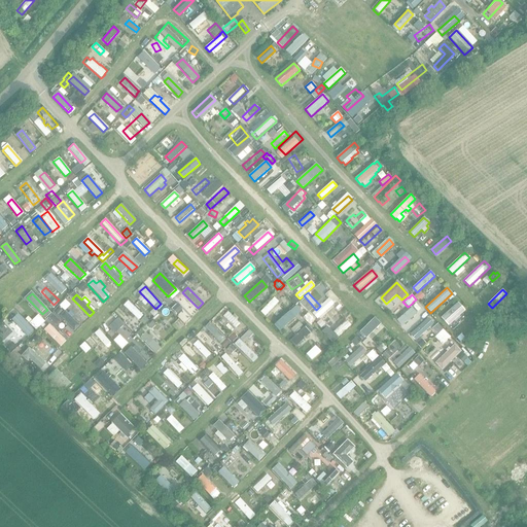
[(132,295),(127,301),(141,316),(146,312),(132,295)]
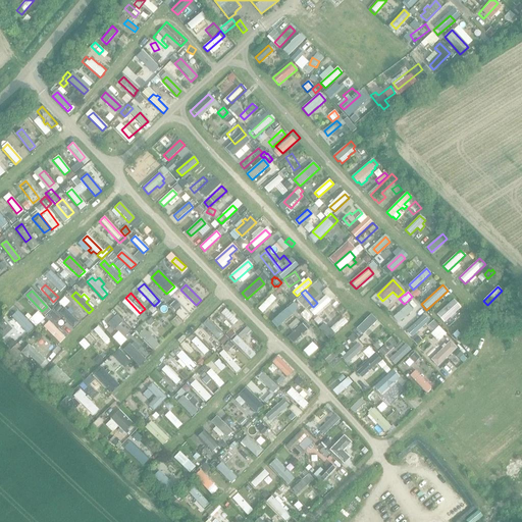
[(317,314),(335,298),(330,293),(312,309),(317,314)]
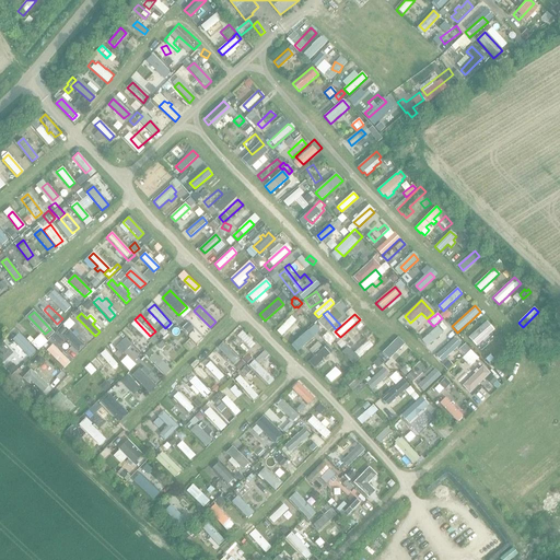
[(468,342),(489,323),(483,317),(463,337),(468,342)]
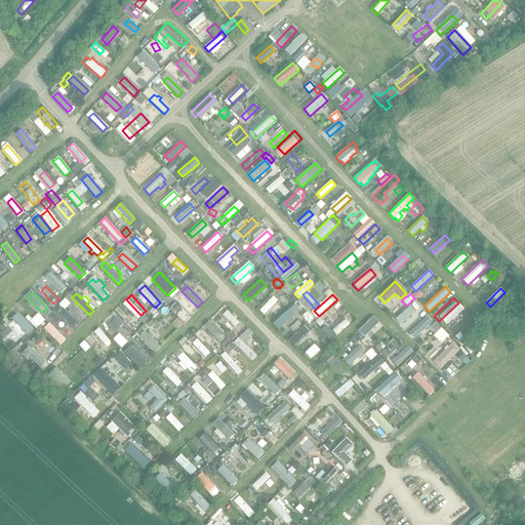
[(271,298),(259,311),(264,315),(275,304),(271,298)]
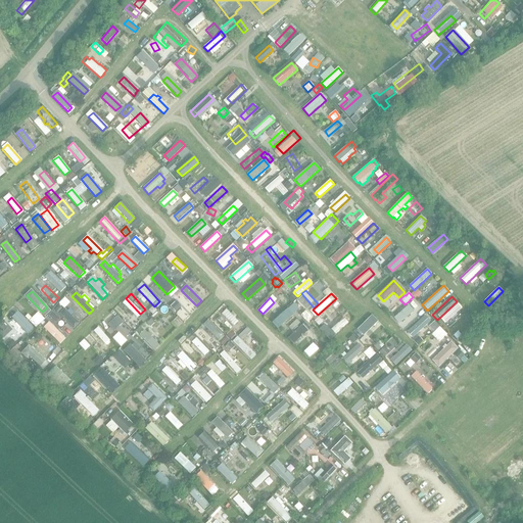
[(168,306),(174,313),(178,310),(172,302),(168,306)]
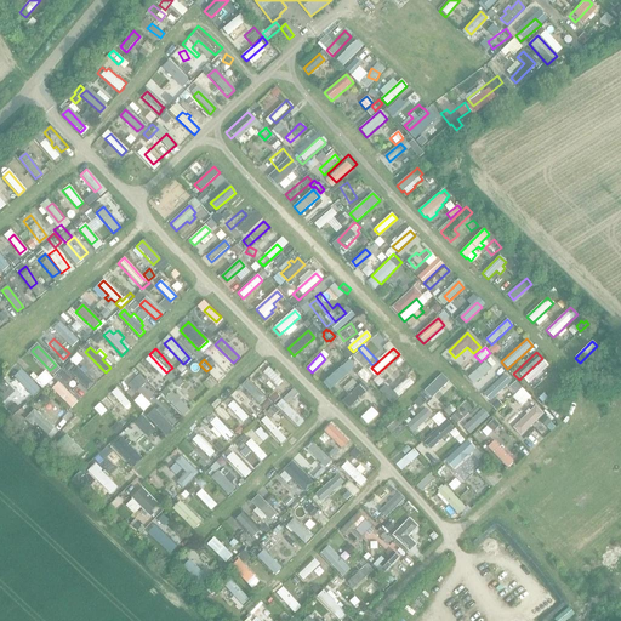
[(472,385),(493,366),(486,360),(466,379),(472,385)]
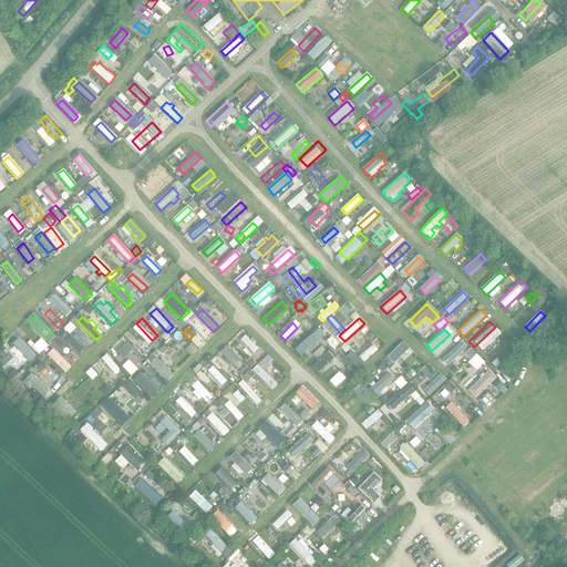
[(64,340),(80,357),(85,351),(70,334),(64,340)]
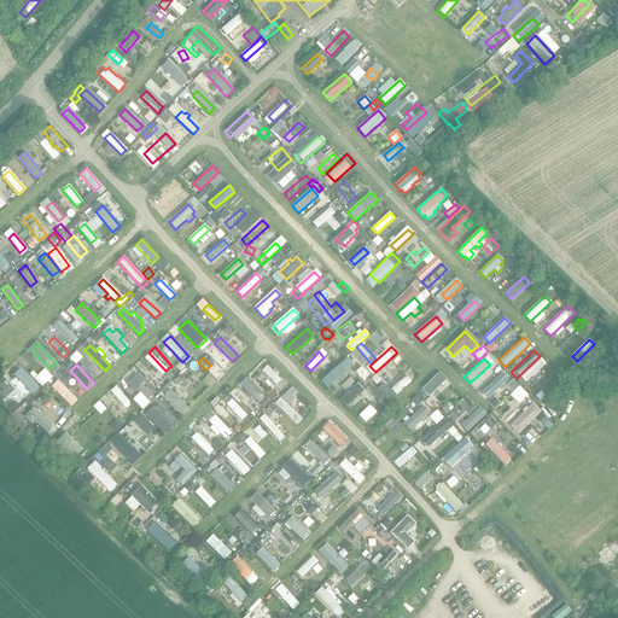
[(339,365),(321,383),(327,389),(337,380),(339,382),(343,378),(342,377),(347,372),(339,365)]
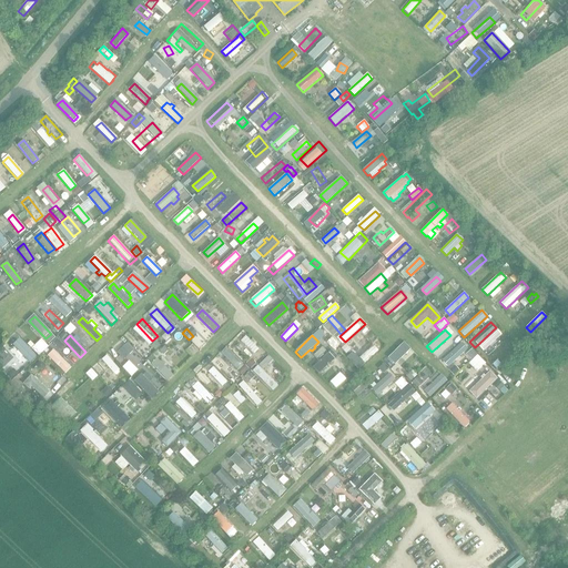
[(241,341),(254,354),(259,350),(245,336),(241,341)]
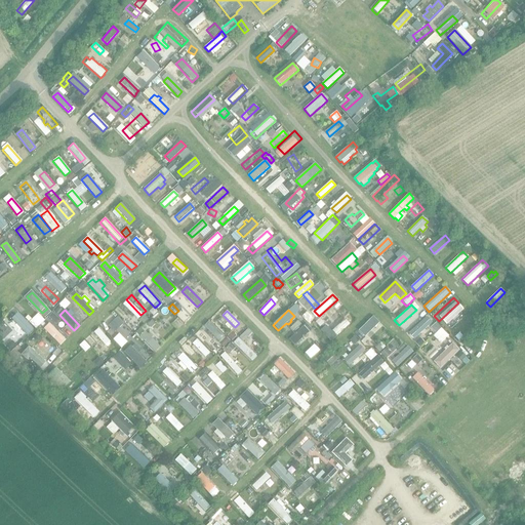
[(466,321),(474,319),(473,312),(465,313),(466,321)]
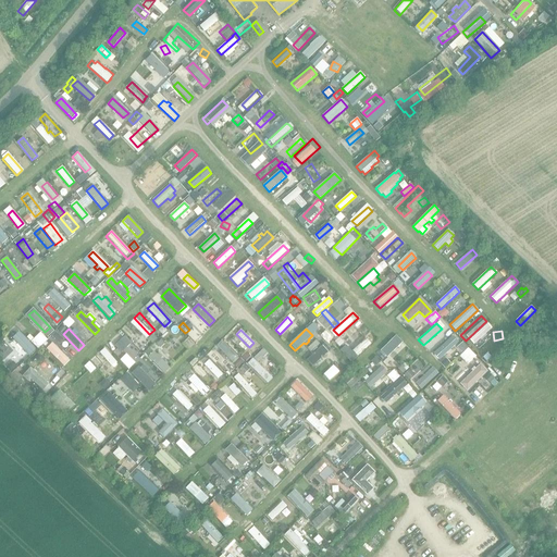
[(118,339),(127,349),(132,345),(122,335),(118,339)]
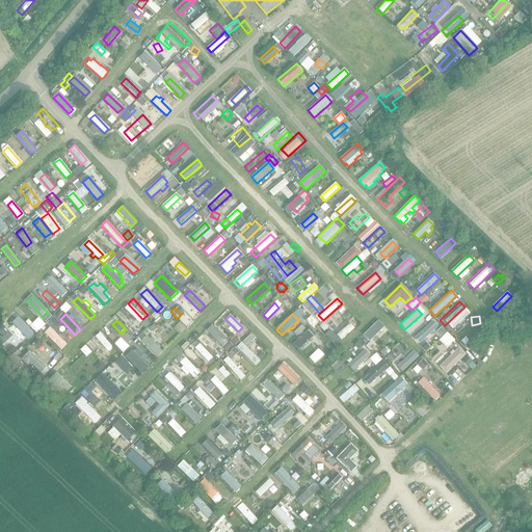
[(15,325),(28,340),(32,335),(19,321),(15,325)]
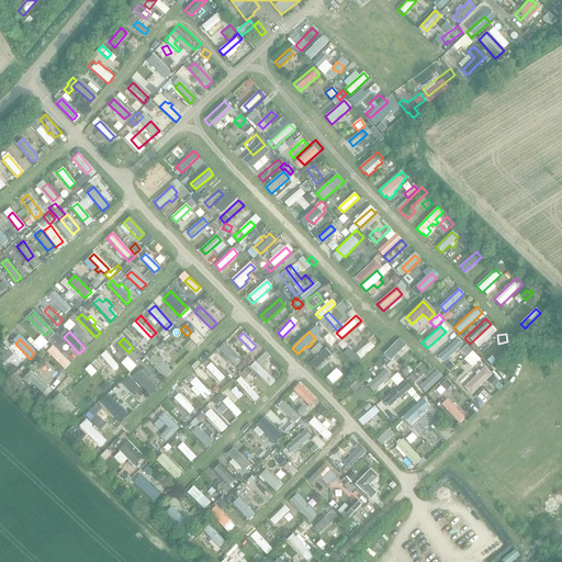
[(391,361),(406,346),(400,339),(384,355),(391,361)]
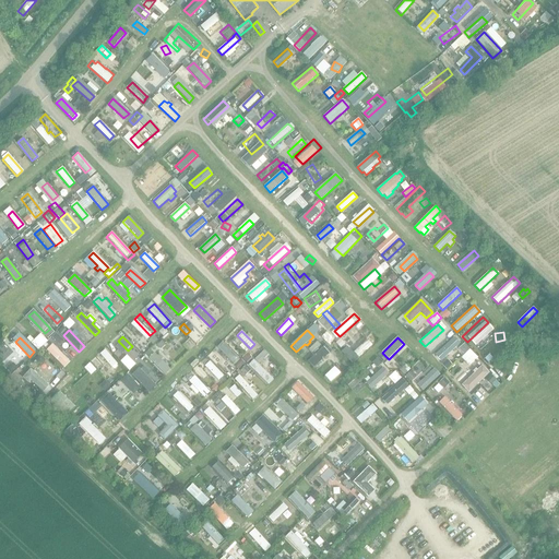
[(166,343),(177,354),(181,349),(170,339),(166,343)]
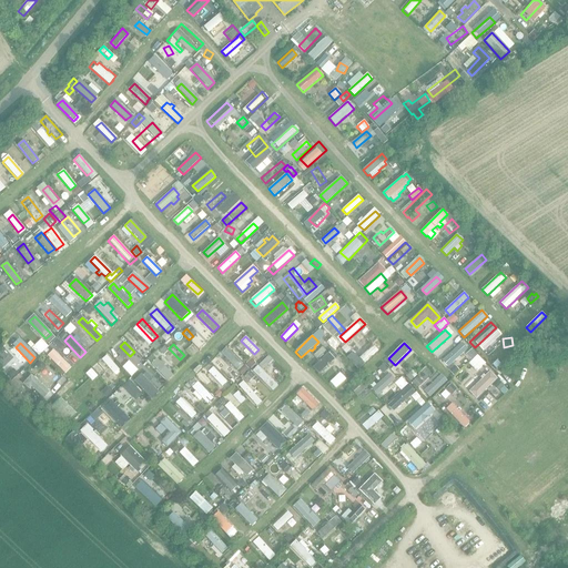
[(357,369),(378,351),(373,345),(358,359),(353,353),(347,357),(357,369)]
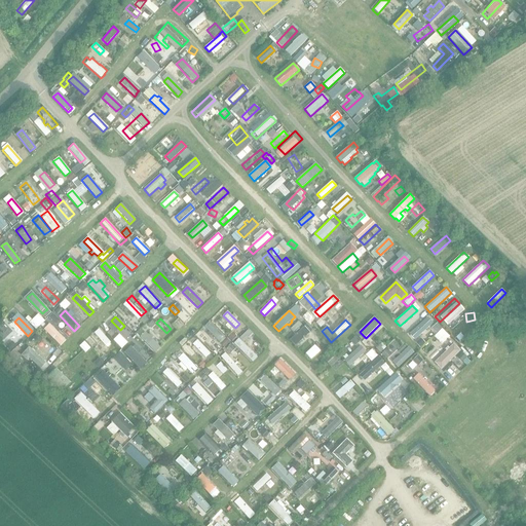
[(426,320),(411,333),(415,337),(417,335),(419,337),(421,335),(419,333),(431,322),(429,320),(427,322),(426,320)]
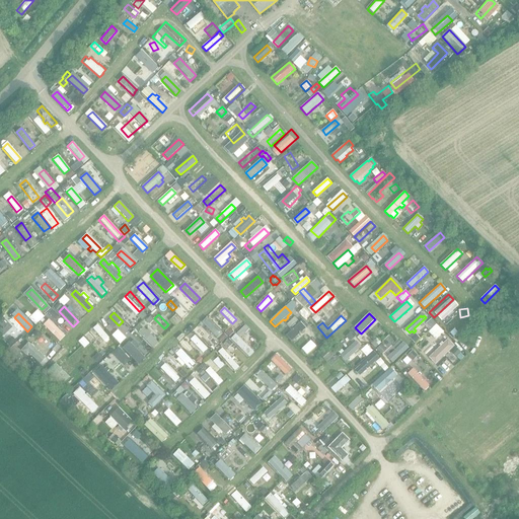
[(60,335),(44,318),(39,323),(42,326),(42,325),(56,339),(60,335)]
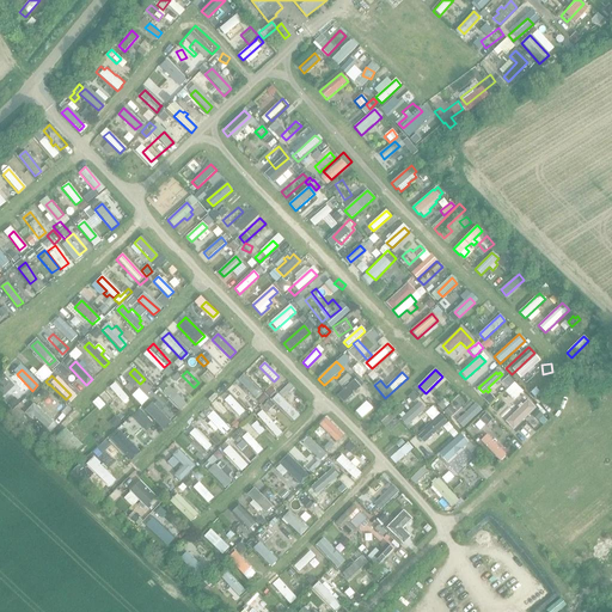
[(238,380),(256,399),(262,395),(244,375),(238,380)]
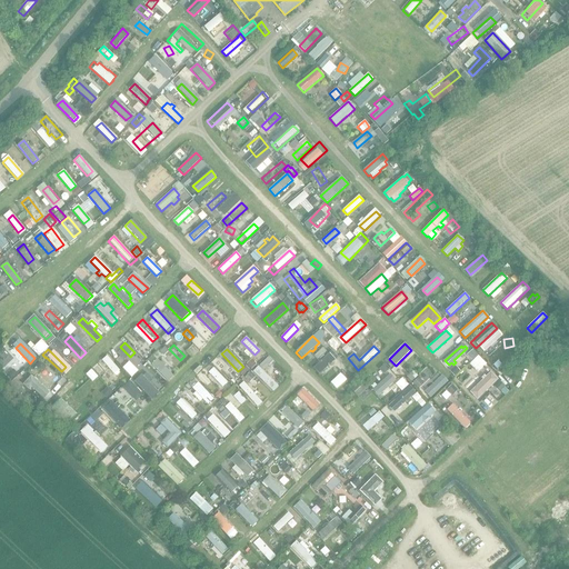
[(330,352),(313,369),(319,375),(336,359),(330,352)]
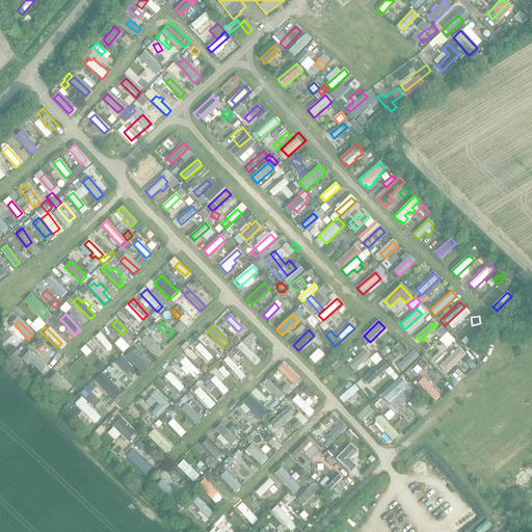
[(95,337),(107,350),(111,346),(100,333),(95,337)]
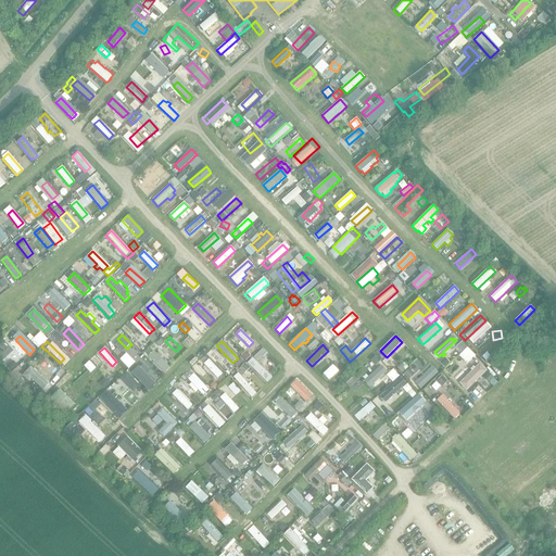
[(148,356),(164,374),(169,368),(160,357),(161,356),(160,354),(158,356),(153,351),(148,356)]
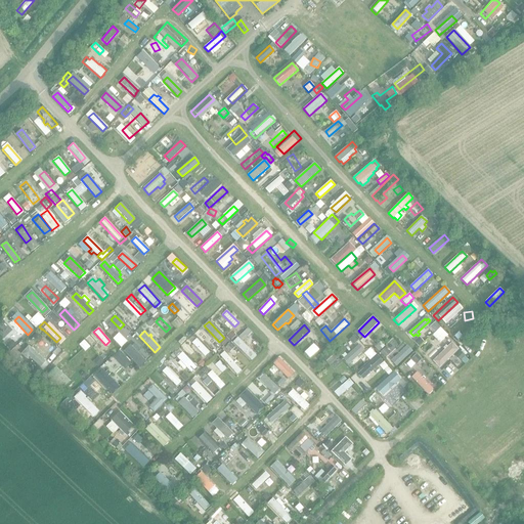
[(429,350),(444,336),(439,331),(425,345),(429,350)]
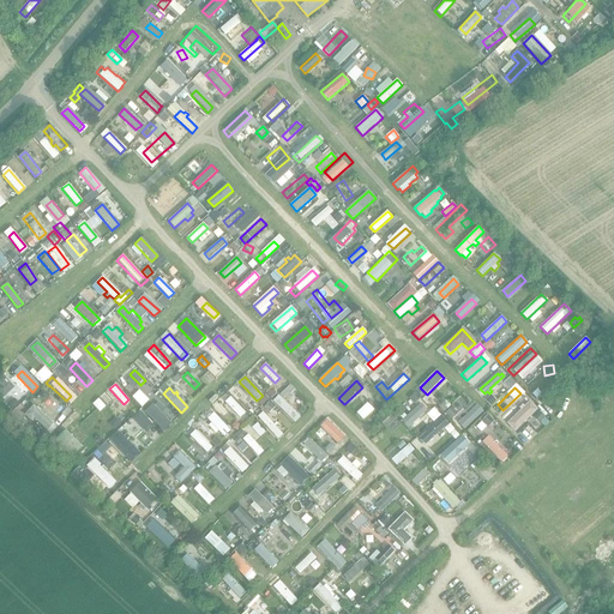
[(534,393),(509,416),(528,438),(539,427),(528,415),(541,403),(534,393)]
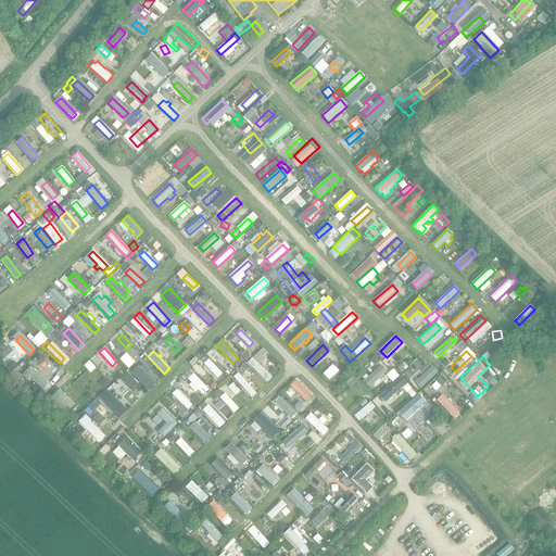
[(247,364),(267,382),(272,378),(252,358),(247,364)]
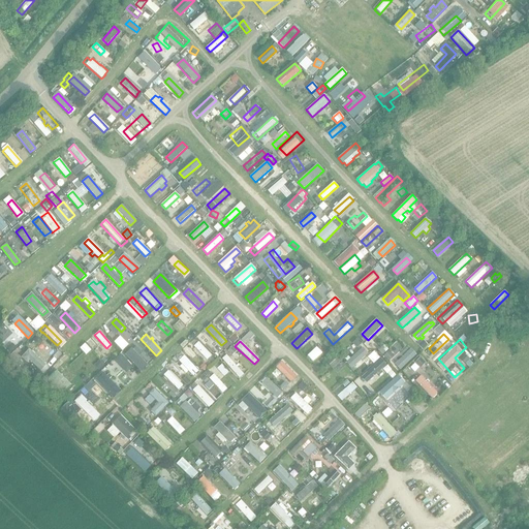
[(193,346),(206,360),(211,355),(197,342),(193,346)]
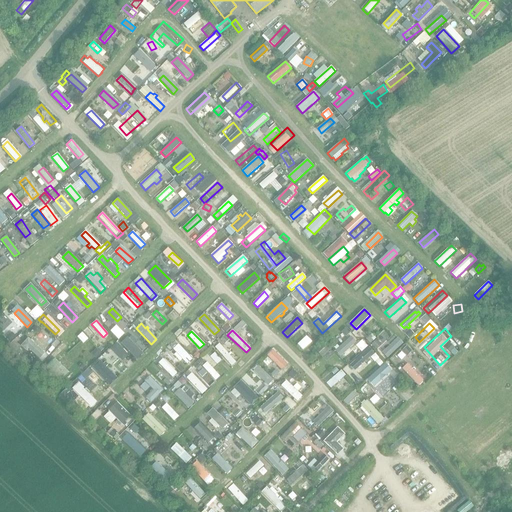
[(399,331),(384,346),(391,353),(406,338),(399,331)]
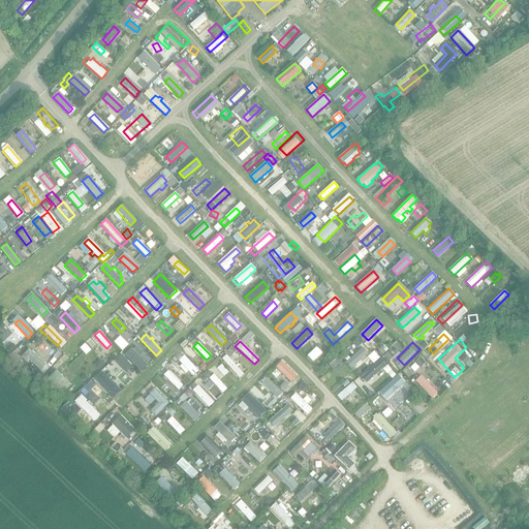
[(91,350),(85,344),(80,348),(86,355),(91,350)]
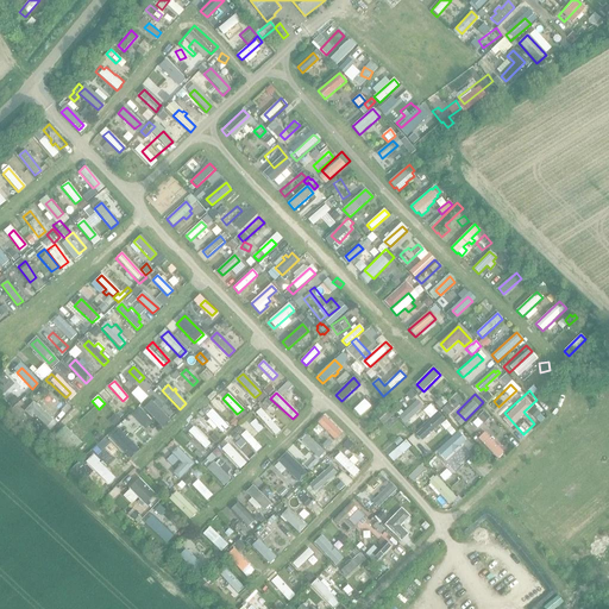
[(439,410),(443,414),(446,410),(443,407),(444,406),(441,403),(445,401),(441,397),(435,403),(434,403),(429,408),(431,409),(429,410),(433,415),(439,410)]
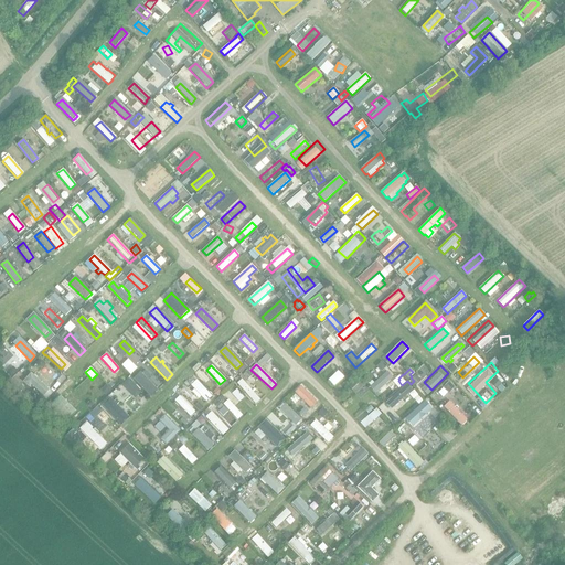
[(137,375),(152,391),(158,385),(142,370),(137,375)]
